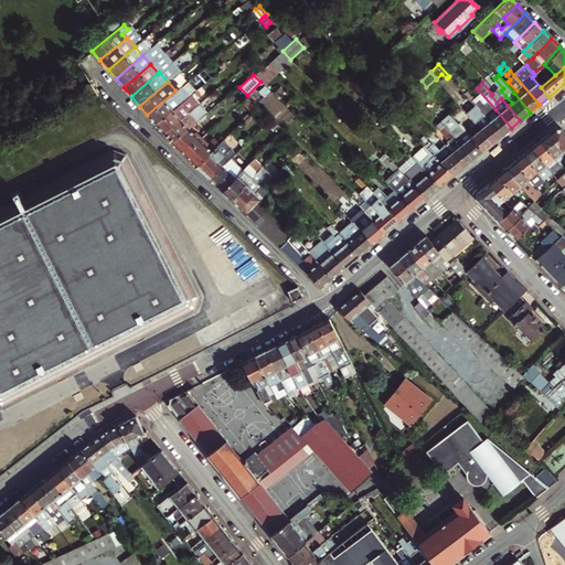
[(97,95),(92,84),(78,91),(84,102),(97,95)]
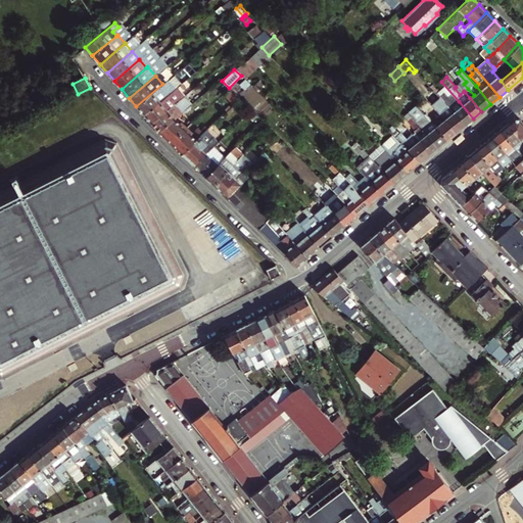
[(162,84),(136,106),(144,114),(170,93),(162,84)]
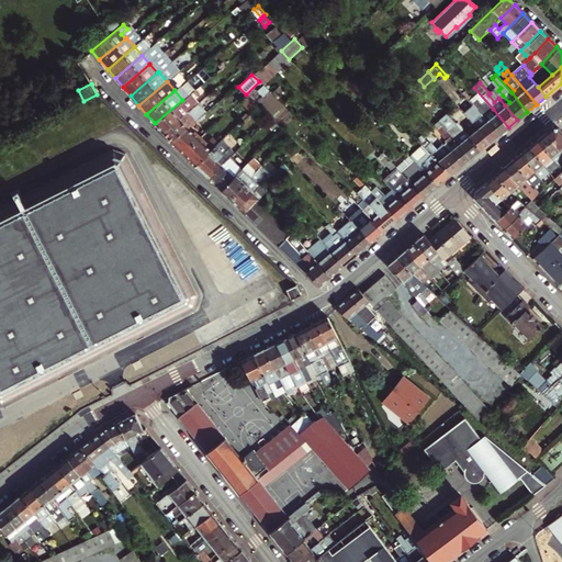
[(473,104),(479,100),(472,91),(467,97),(472,103),(472,104),(473,104)]
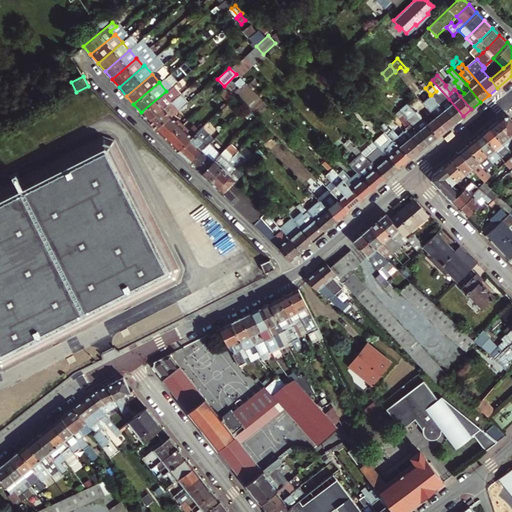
[(454,89),(449,83),(446,85),(445,86),(450,93),(454,89)]
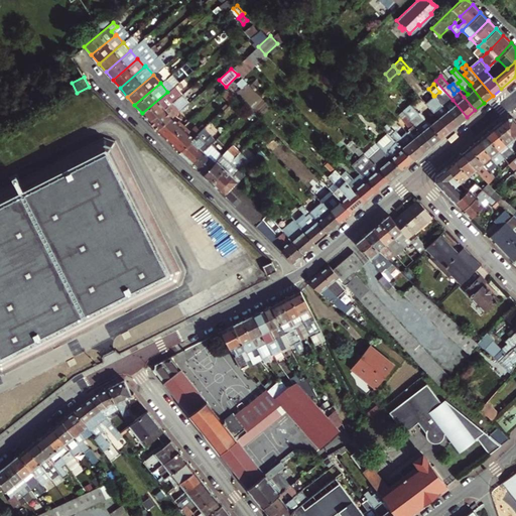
[(176,85),(167,92),(142,113),(149,121),(174,100),(175,99),(179,96),(182,93),(176,85)]
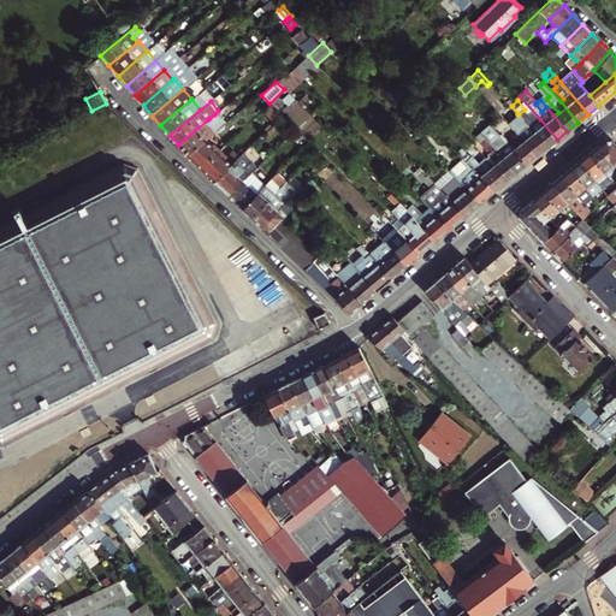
[(551,105),(548,108),(554,116),(558,112),(551,105)]
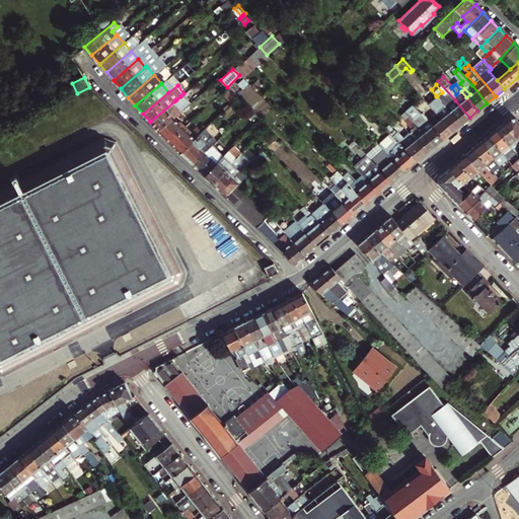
[(469,118),(455,100),(449,104),(448,102),(449,101),(442,92),(437,96),(443,103),(450,112),(460,125),(469,118)]
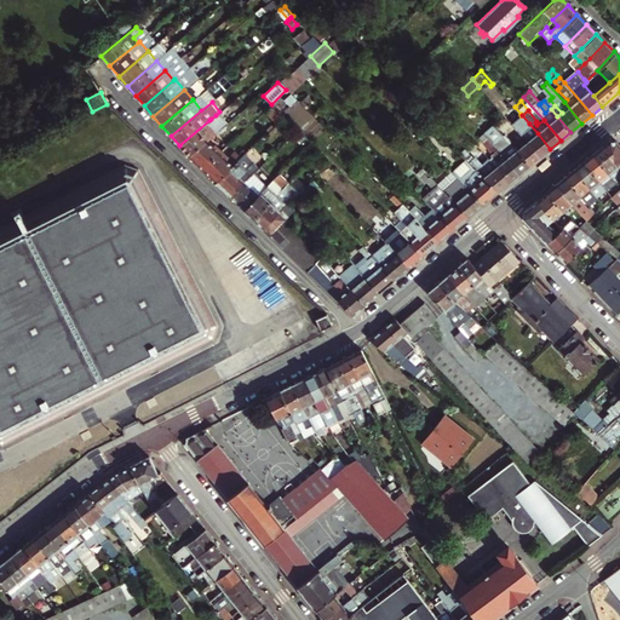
[(511,125),(518,133),(540,158),(550,149),(538,133),(532,138),(523,128),(529,124),(522,115),(521,115),(521,114),(514,120),(507,112),(504,115),(511,125)]
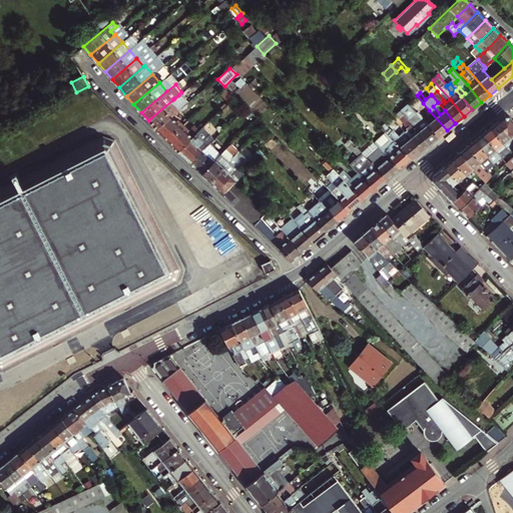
[(173,99),(148,120),(155,129),(171,116),(181,107),(174,98),(173,99)]
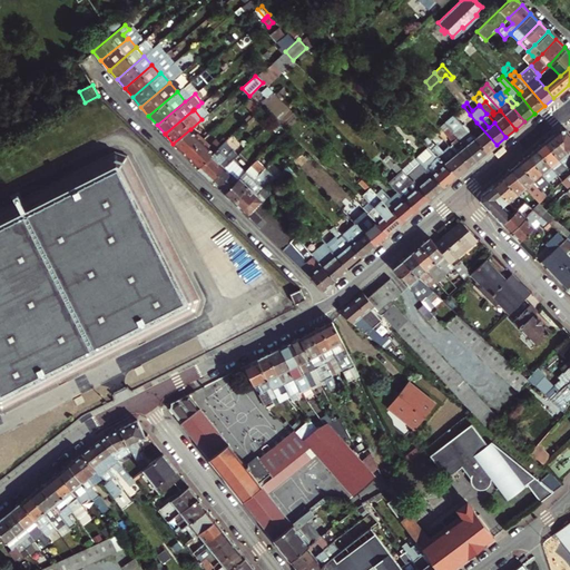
[(457,117),(470,131),(475,138),(487,153),(497,145),(477,123),(472,126),(465,119),(461,112),(457,117)]
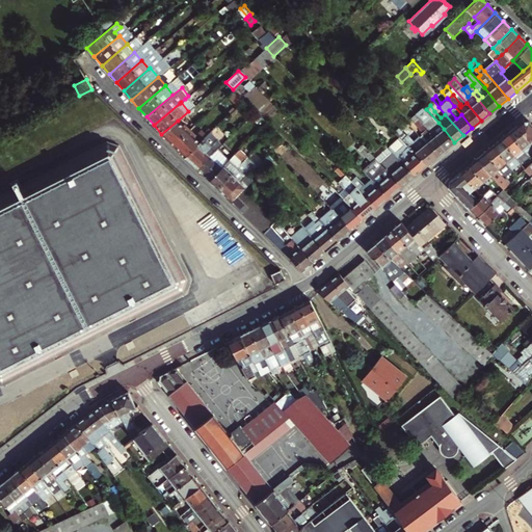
[(421,110),(434,127),(439,123),(426,109),(424,107),(421,110)]
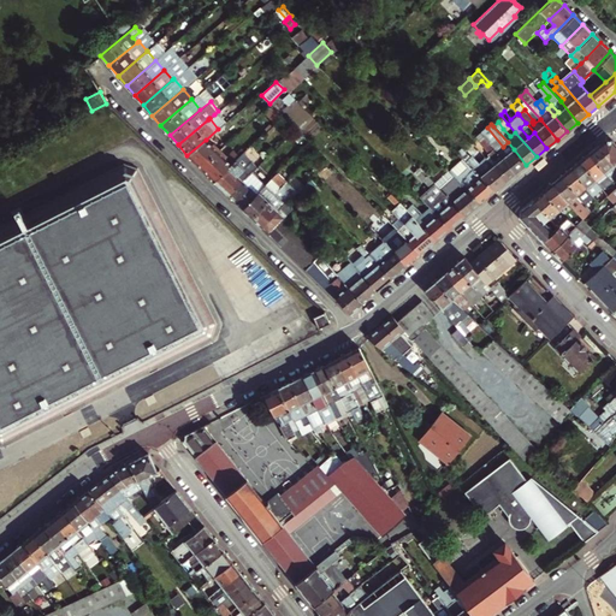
[(510,136),(515,132),(508,124),(503,129),(510,136)]
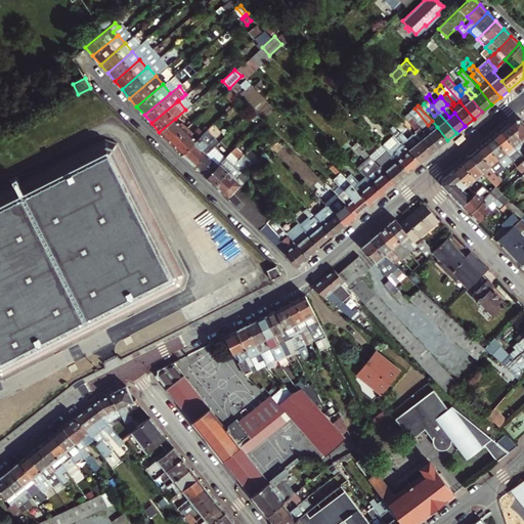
[(410,110),(408,113),(411,116),(416,120),(418,118),(410,110)]
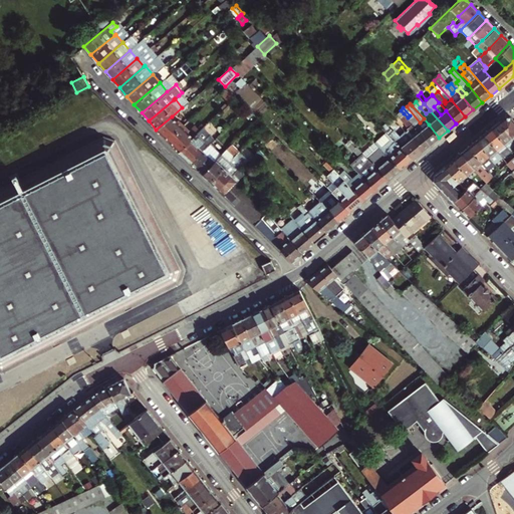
[(413,135),(410,137),(411,138),(422,152),(430,145),(420,131),(416,126),(408,117),(404,113),(400,117),(408,126),(407,127),(413,135)]
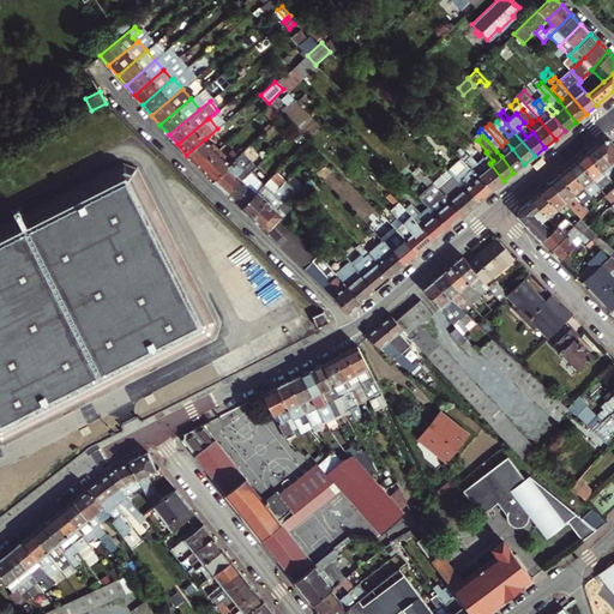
[(205,139),(186,155),(200,168),(214,181),(230,164),(215,144),(212,146),(205,139)]
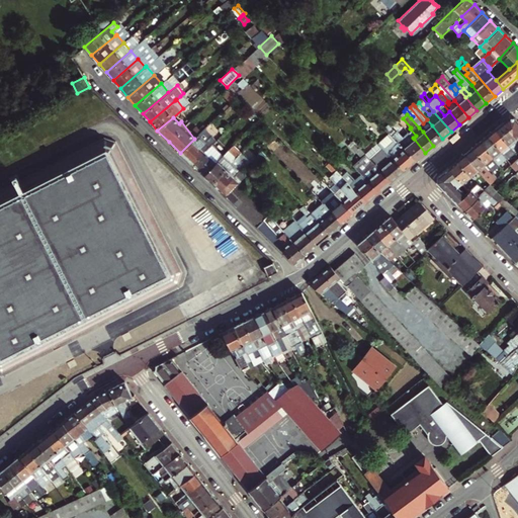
[(507,117),(502,122),(517,142),(517,120),(515,118),(507,117)]
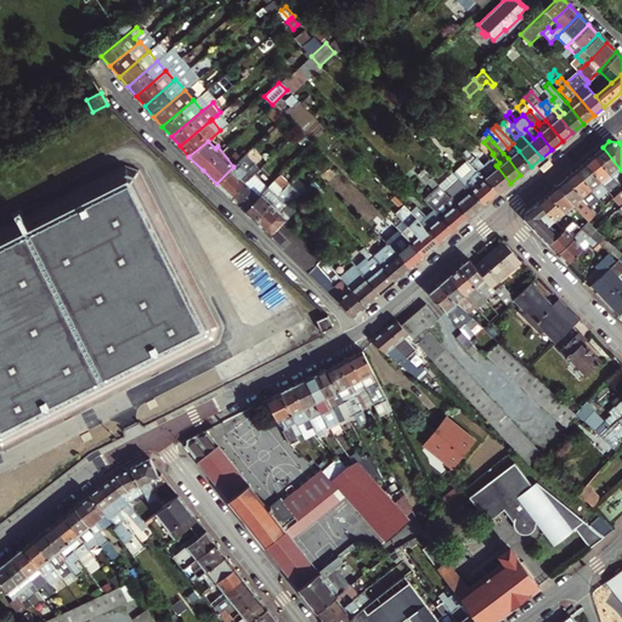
[(508,158),(519,151),(513,143),(508,148),(503,153),(508,158)]
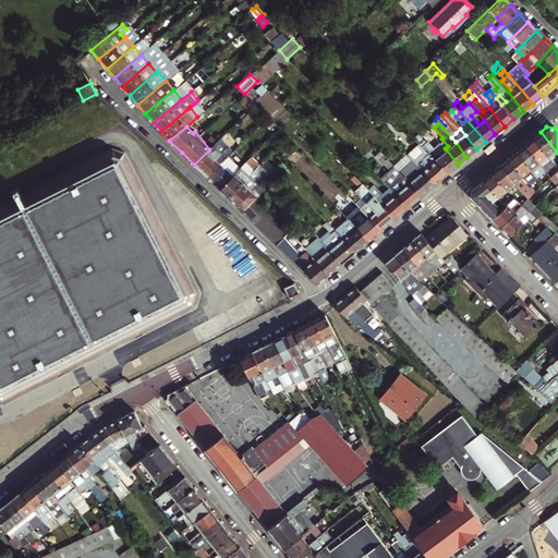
[(411,135),(420,144),(448,172),(458,165),(446,149),(441,154),(427,141),(425,143),(413,132),(411,135)]
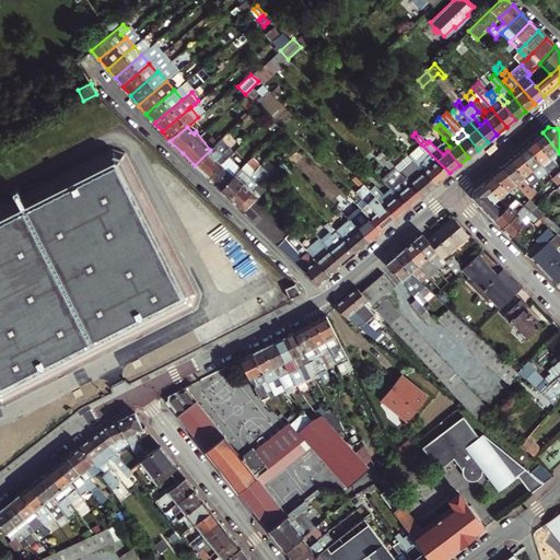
[(559,153),(543,132),(535,139),(557,164),(558,166),(559,163),(559,162),(559,161),(559,153)]
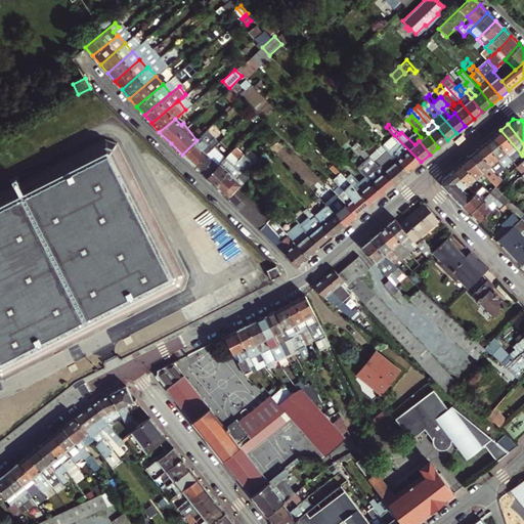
[(437,127),(428,133),(438,147),(447,140),(437,127)]
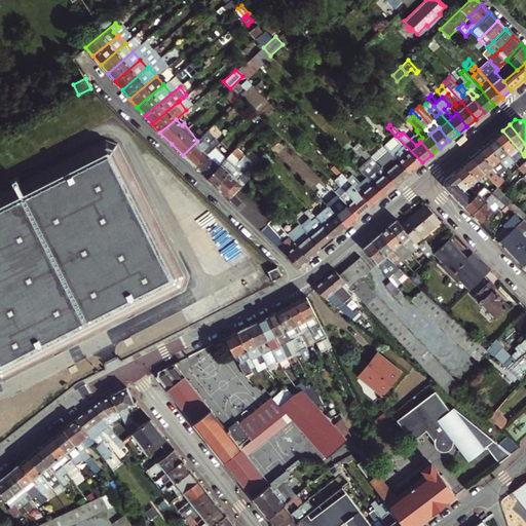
[(523,154),(502,130),(494,137),(509,153),(515,161),(523,154)]
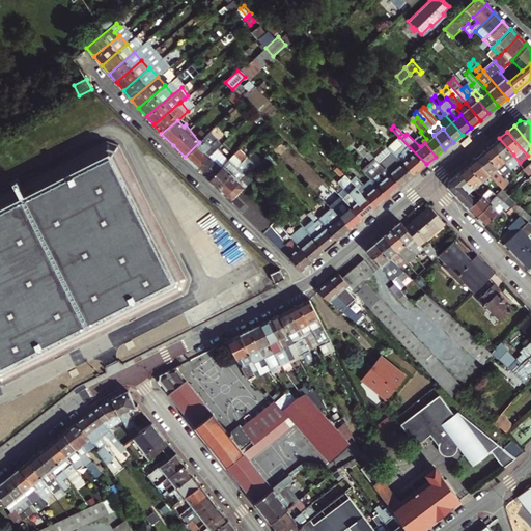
[(185,157),(197,168),(217,149),(222,144),(217,139),(215,141),(208,134),(199,142),(185,157)]
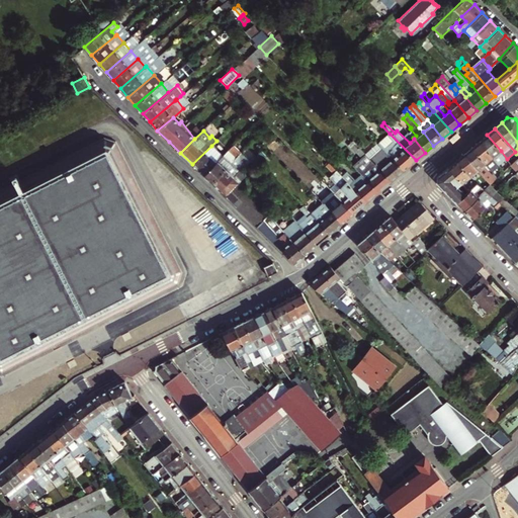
[(392,159),(403,171),(416,160),(390,134),(383,141),(389,145),(393,149),(386,154),(392,159)]
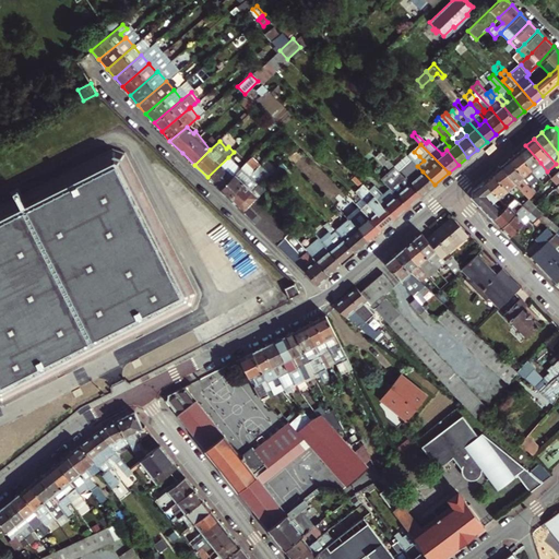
[(540,163),(525,145),(518,153),(532,169),(538,178),(547,171),(540,163)]
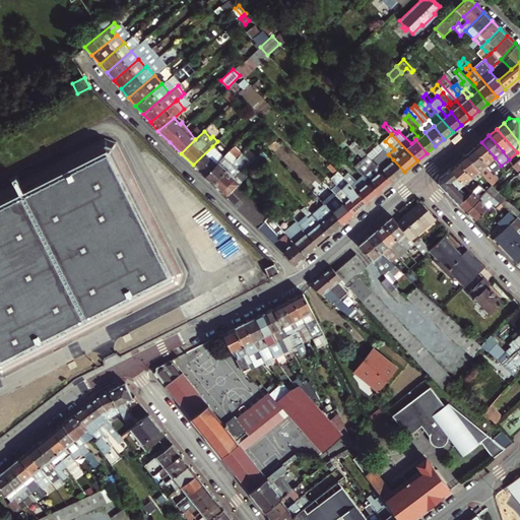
[(102,138),(0,190),(0,373),(1,374),(178,284),(182,273),(114,141),(102,138)]
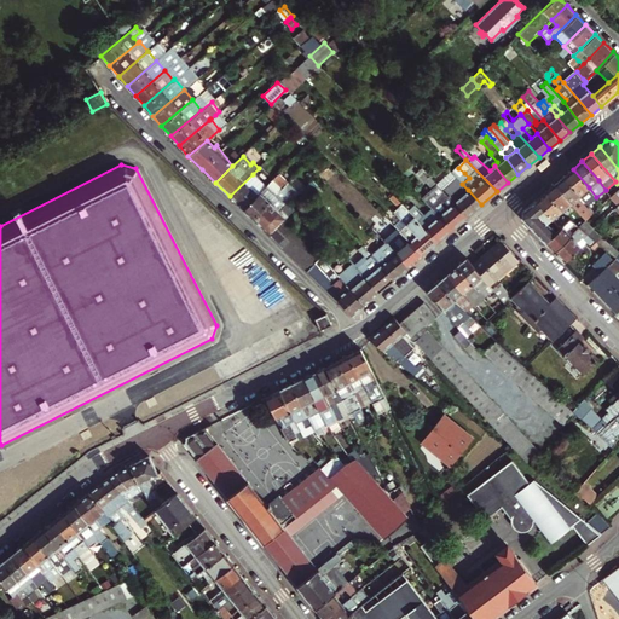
[(589,187),(573,169),(568,173),(565,177),(580,196),(588,204),(596,197),(589,187)]
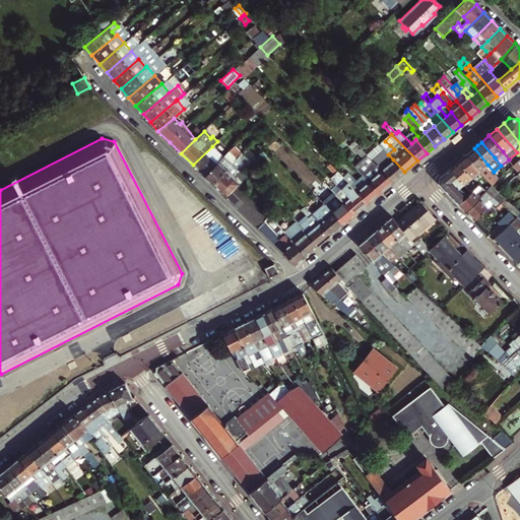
[(363,144),(360,147),(393,182),(404,172),(393,159),(384,166),(363,144)]
